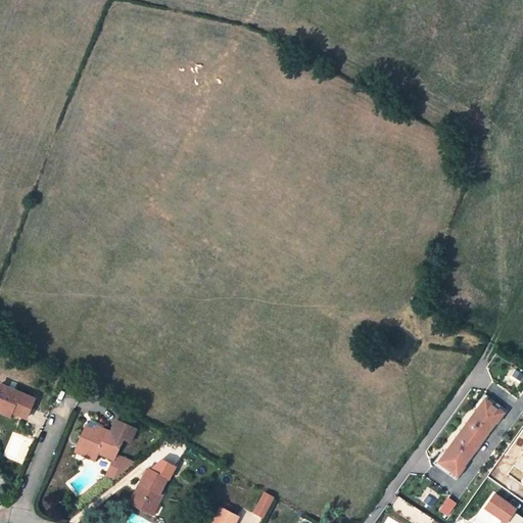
[(0,408),(11,413),(26,419),(34,399),(0,384),(0,408)]
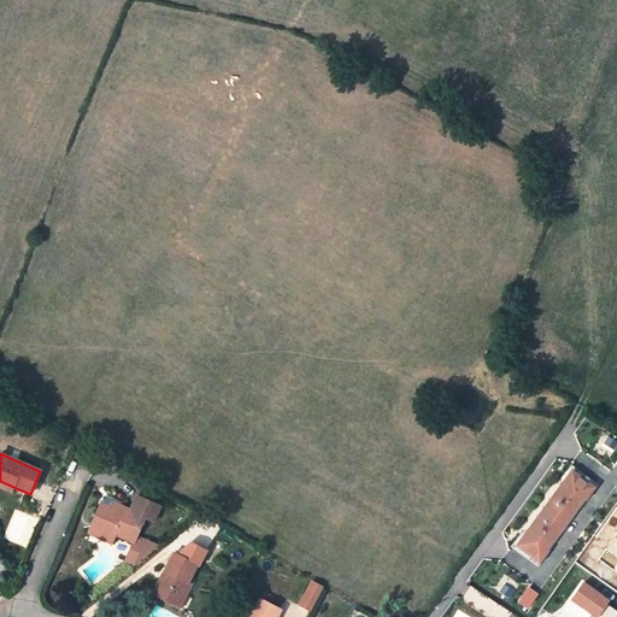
[(544,509),(557,517),(564,523),(570,515),(569,513),(580,499),(581,500),(589,489),(570,474),(544,509)]
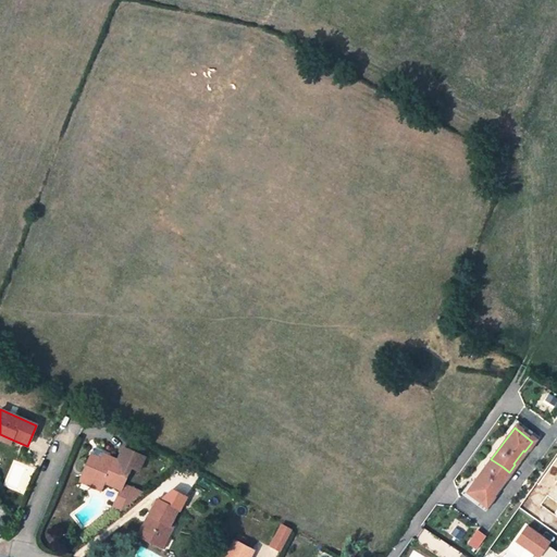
[(12,440),(0,434),(0,440),(10,444),(12,440)]
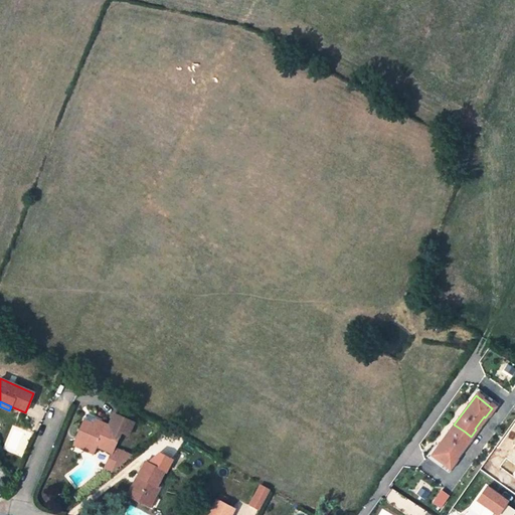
[(121,432),(104,423),(86,415),(75,439),(82,442),(80,445),(92,450),(94,446),(111,454),(121,432)]
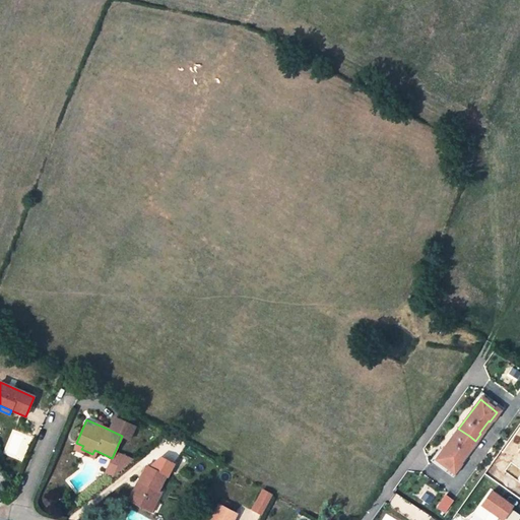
[(458,429),(437,458),(454,471),(461,461),(459,460),(468,448),(470,449),(475,441),(469,436),(458,429)]
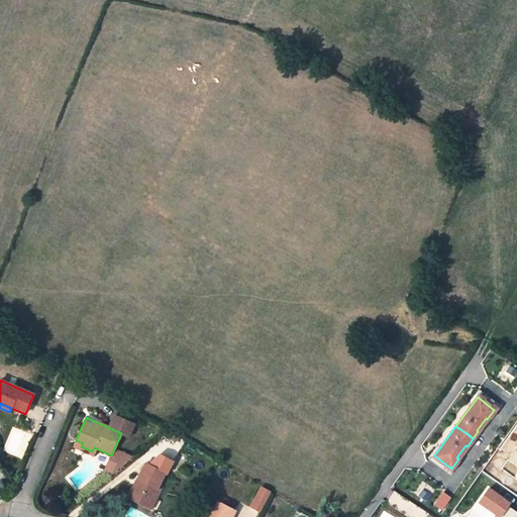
[(79,450),(81,446),(83,443),(76,440),(74,447),(79,450)]
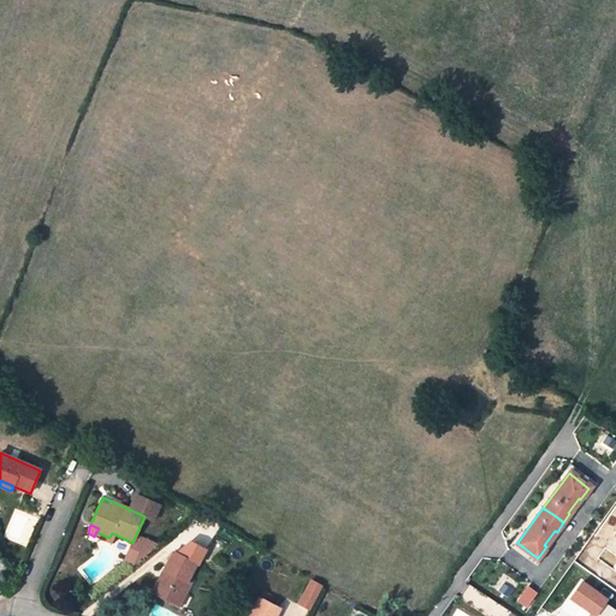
[(94,537),(108,543),(110,538),(96,532),(94,537)]
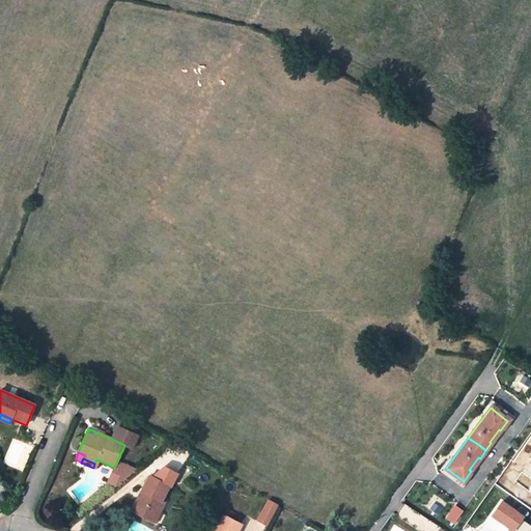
[(120,465),(116,463),(114,468),(107,484),(115,487),(124,479),(115,476),(120,465)]
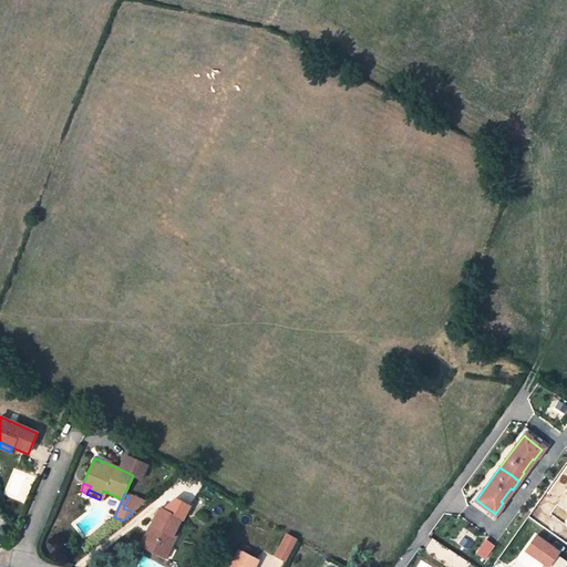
[(144,503),(129,496),(123,508),(133,512),(144,503)]
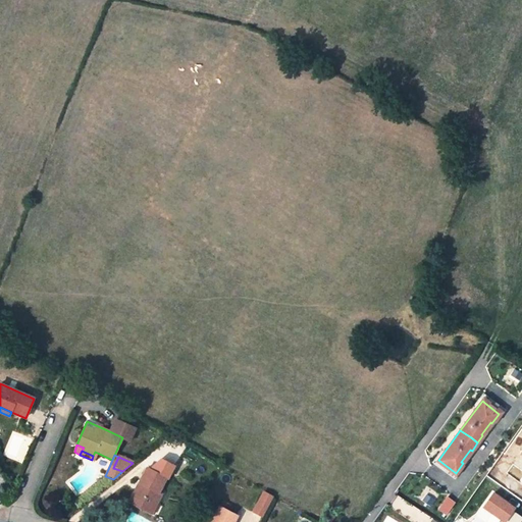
[(147,468),(139,483),(141,484),(138,491),(136,490),(128,503),(147,513),(153,501),(157,503),(162,493),(158,492),(166,478),(147,468)]
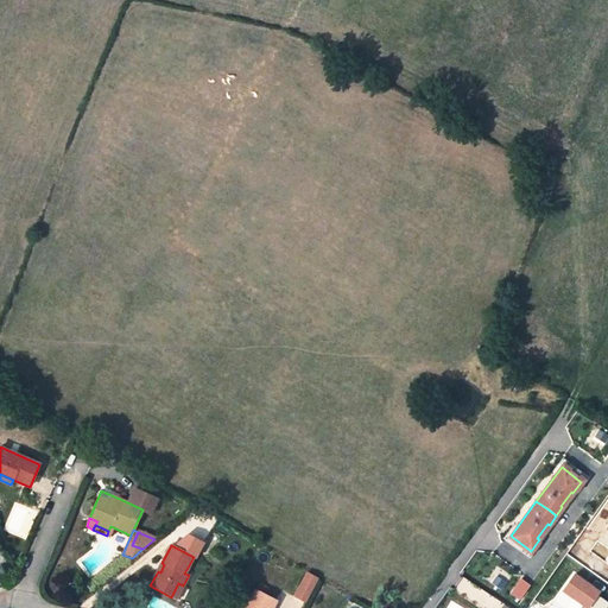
[(309,601),(321,576),(306,570),(295,596),(309,601)]
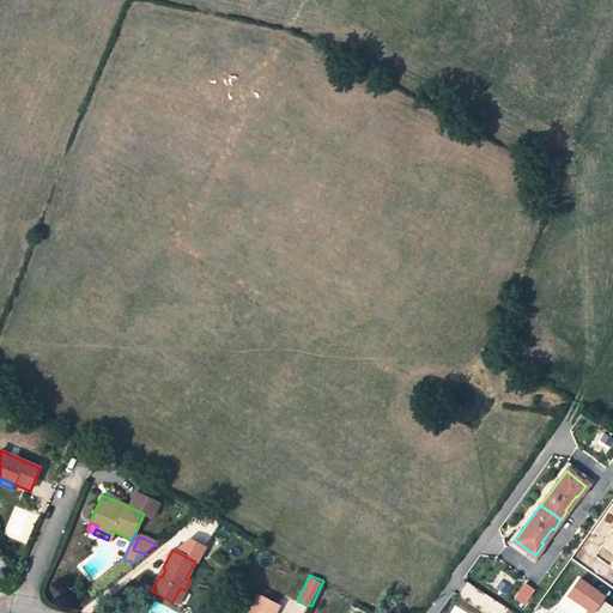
[(177,605),(184,590),(180,588),(173,602),(177,605)]
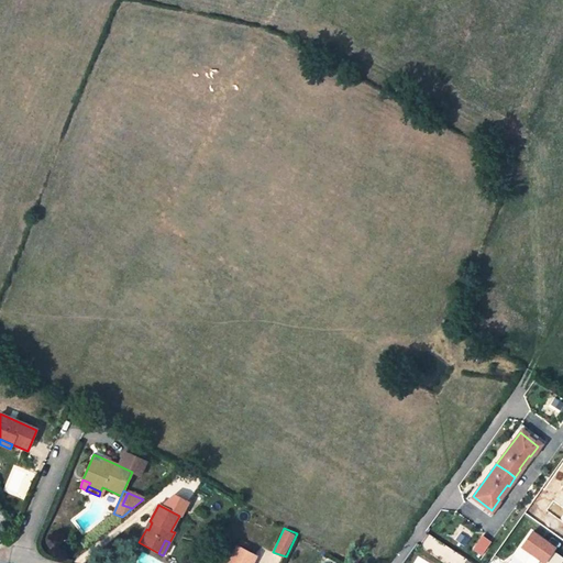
[(490,545),(483,540),(475,551),(483,556),(490,545)]
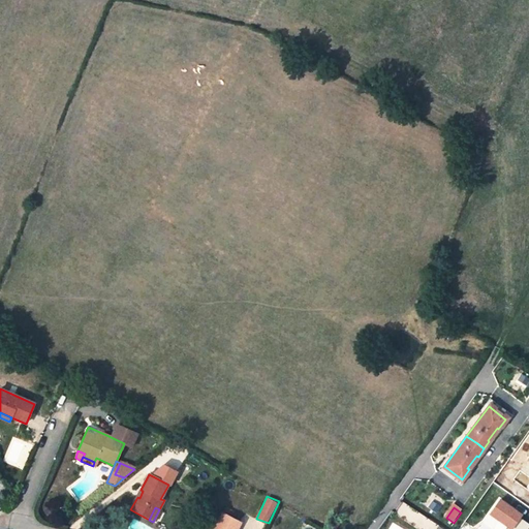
[(237,528),(241,522),(222,512),(214,528),(237,528)]
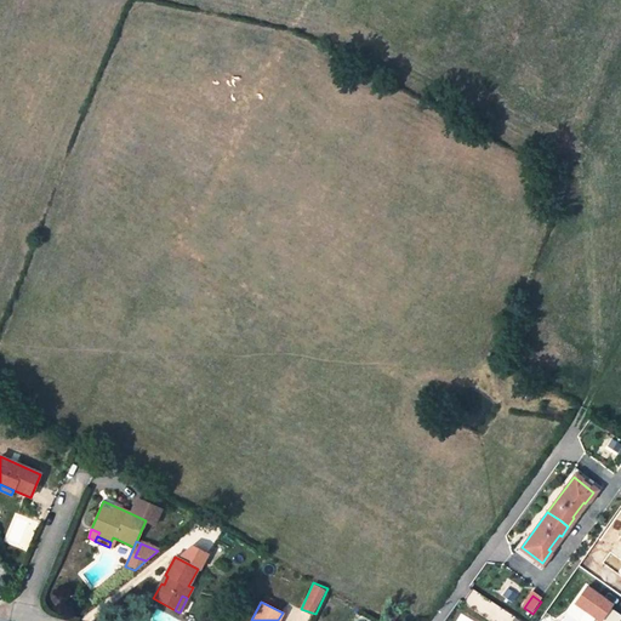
[(180,620),(159,609),(153,620),(155,620),(180,620)]
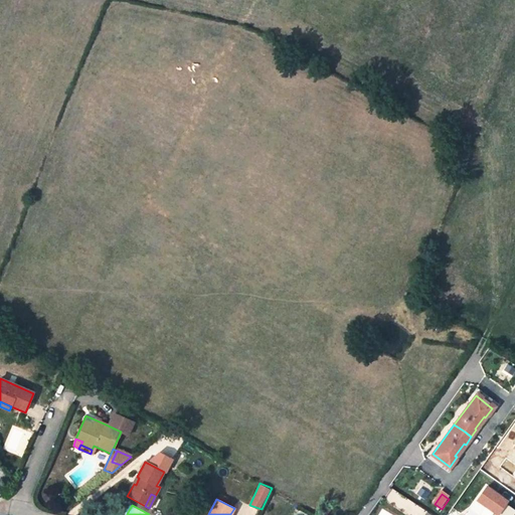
[(320,514),(326,514),(330,508),(324,506),(320,514)]
